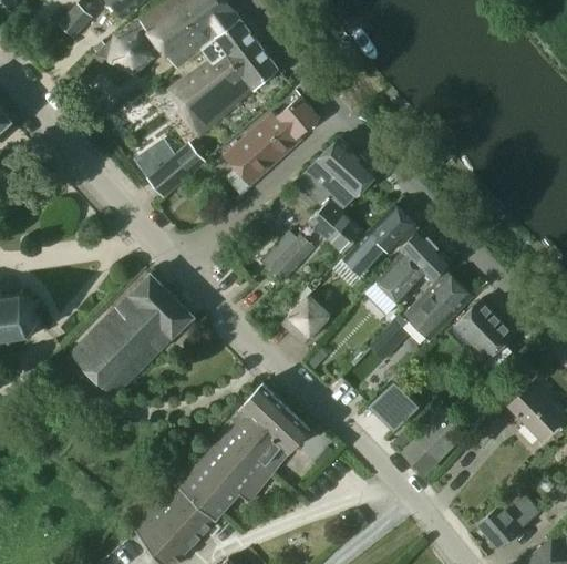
[(107,0),(124,19),(146,0),(107,0)]
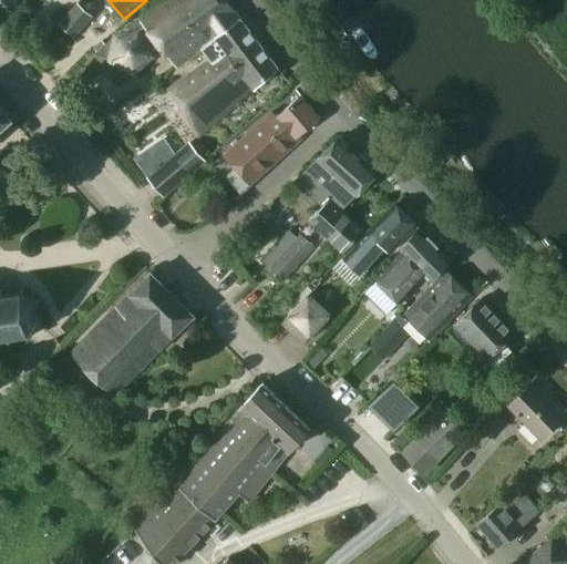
[(197,140),(279,72),(224,0),(172,0),(168,2),(143,22),(147,29),(179,71),(204,52),(214,65),(184,86),(197,104),(179,118),(197,140)]
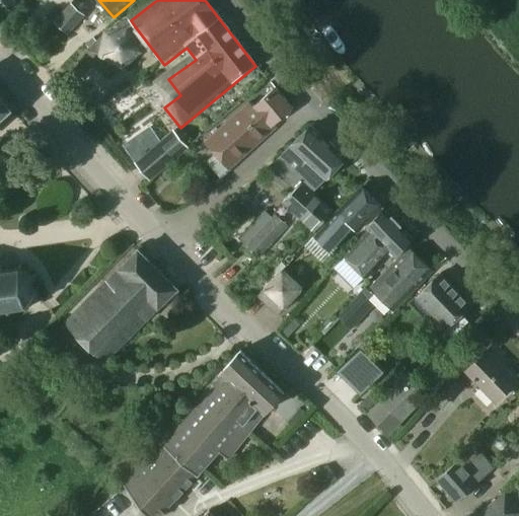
[(68,38),(85,18),(71,6),(54,25),(68,38)]
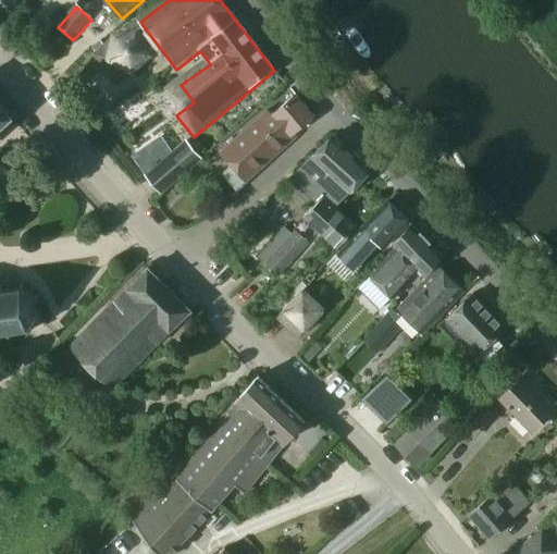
[(149,56),(132,35),(145,28),(140,22),(126,29),(93,59),(115,85),(149,56)]
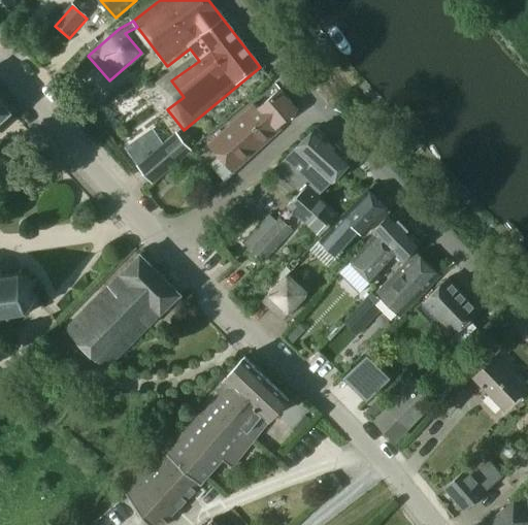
[(281,93),(259,112),(253,106),(208,145),(234,175),(283,132),(278,128),(296,111),(281,93)]
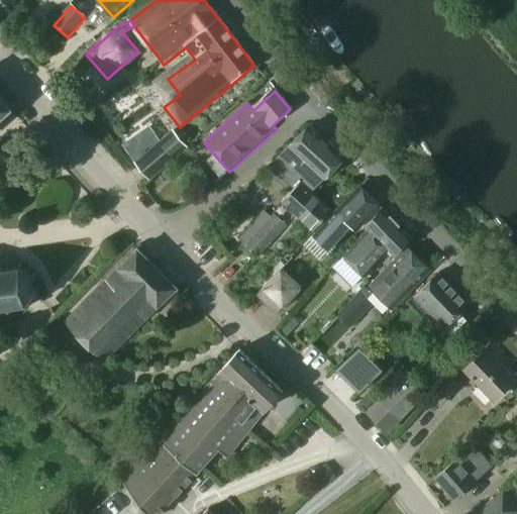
[(0,122),(11,112),(0,99),(0,122)]
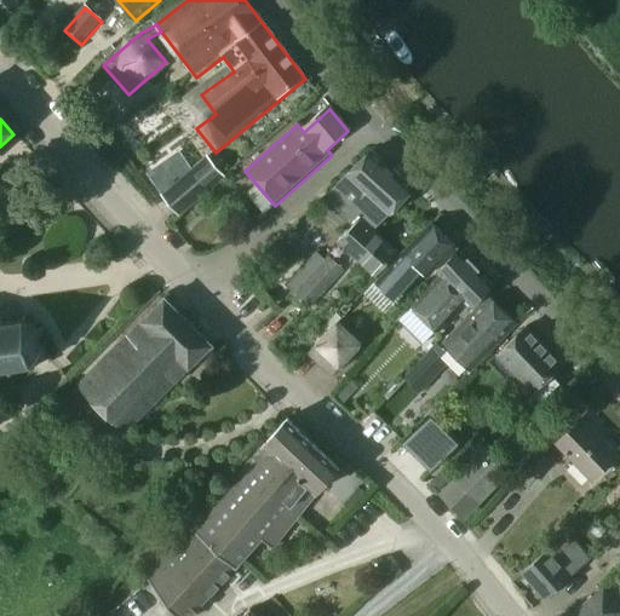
[(336,188),(332,191),(362,220),(374,232),(377,230),(414,190),(395,173),(390,168),(372,153),(336,188)]
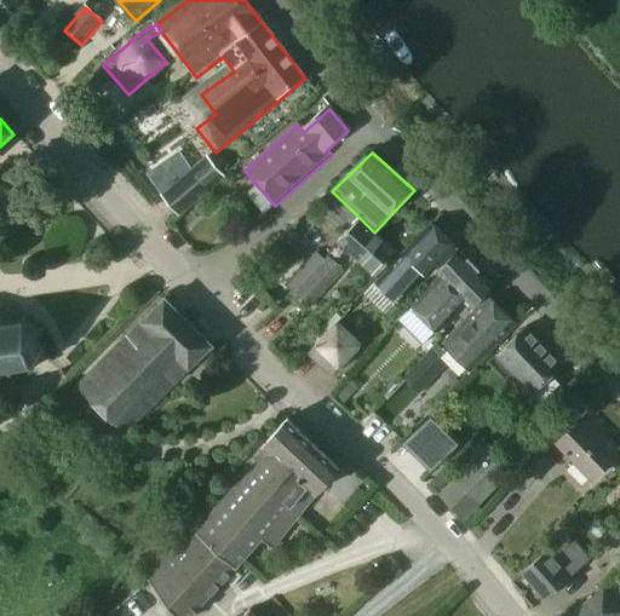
[(160,197),(176,217),(220,179),(205,161),(160,197)]
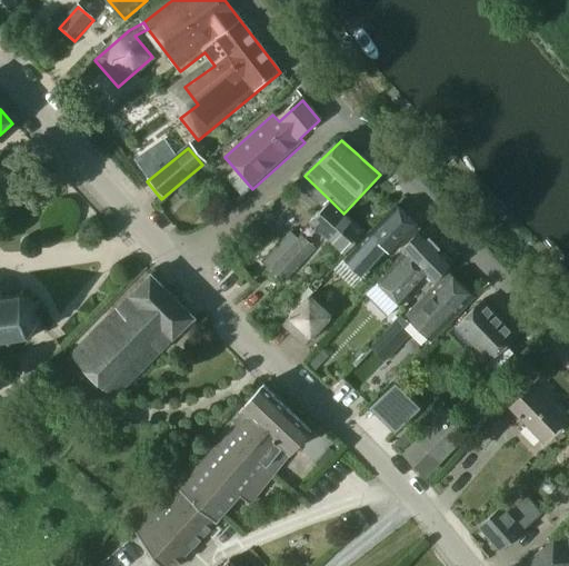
[(325,210),(312,225),(315,226),(346,255),(366,232),(343,214),(332,202),(325,210)]
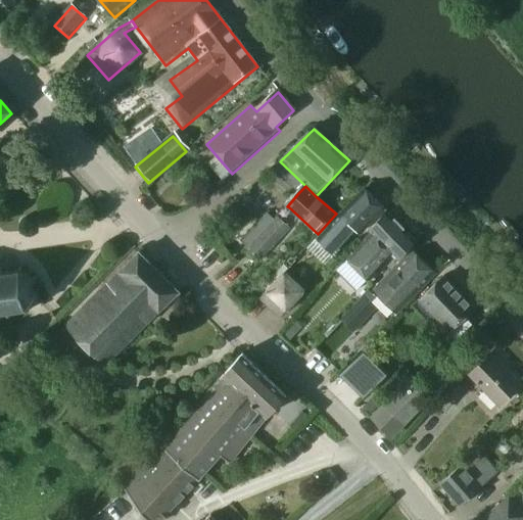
[(365,191),(341,215),(316,241),(331,255),(355,229),(362,234),(384,210),(365,191)]
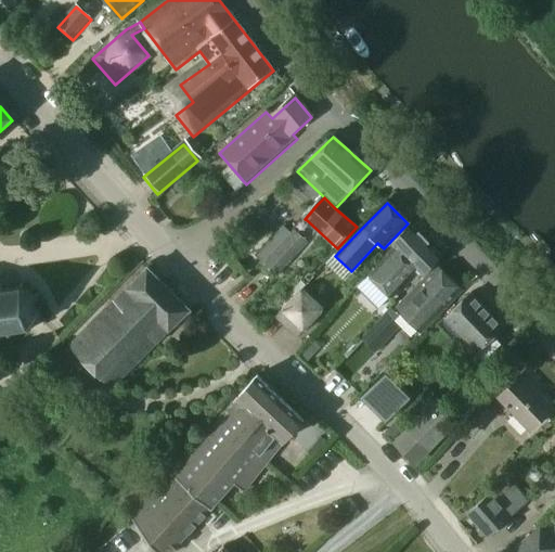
[(422,279),(442,258),(411,227),(392,247),(394,248),(366,277),(391,300),(409,283),(412,287),(422,279)]
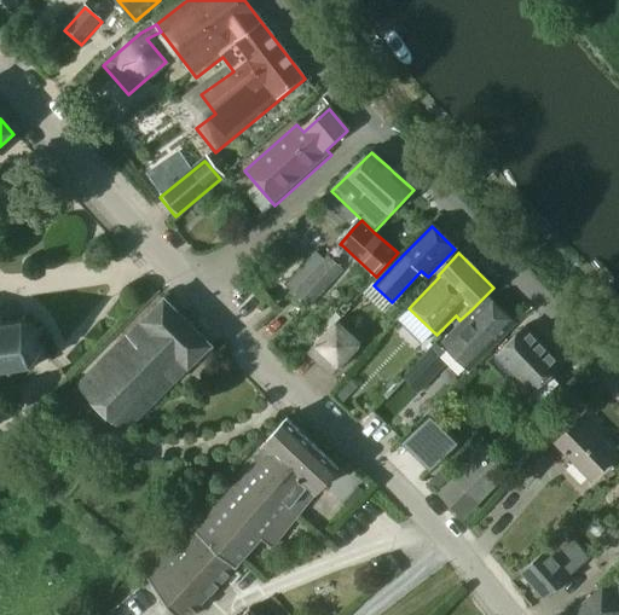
[(311,278),(294,296),(308,311),(343,273),(329,259),(311,278)]
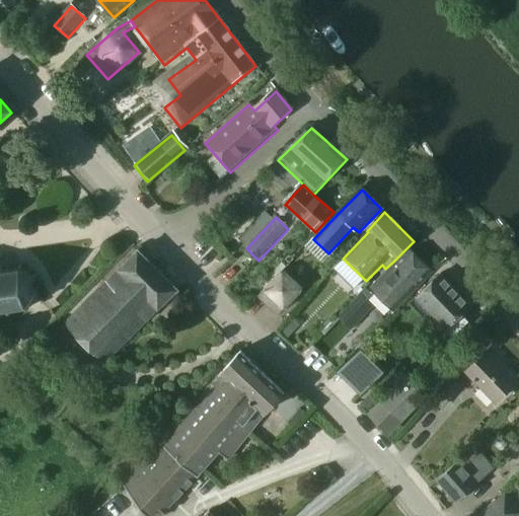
[(238,241),(246,248),(261,233),(253,225),(238,241)]
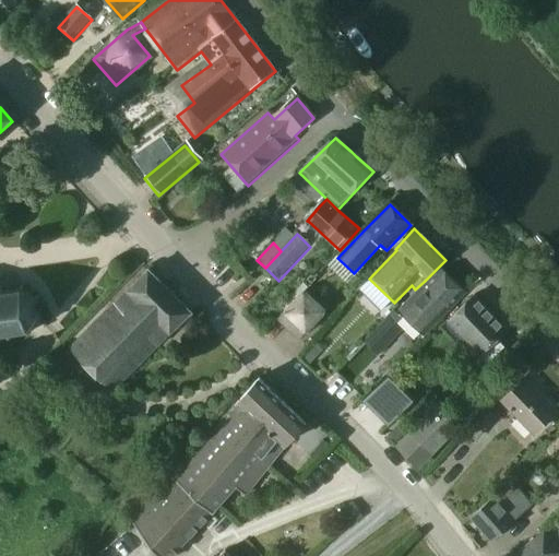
[(441,268),(409,299),(397,312),(425,339),(441,321),(439,319),(465,293),(441,268)]
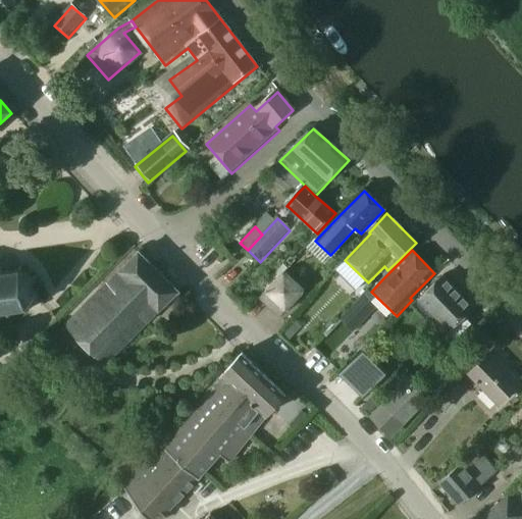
[(105,368),(179,293),(139,254),(65,328),(105,368)]
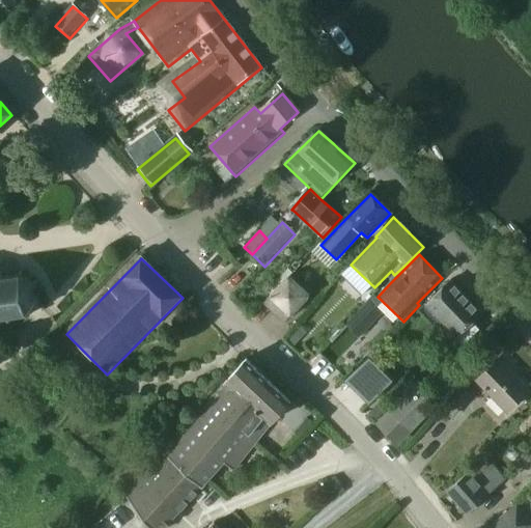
[(0,316),(6,315),(6,321),(10,320),(9,315),(25,313),(25,317),(29,317),(29,312),(34,304),(39,305),(40,302),(35,300),(33,287),(37,284),(36,281),(31,284),(22,277),(23,272),(20,271),(18,276),(3,278),(2,272),(0,272),(0,316)]
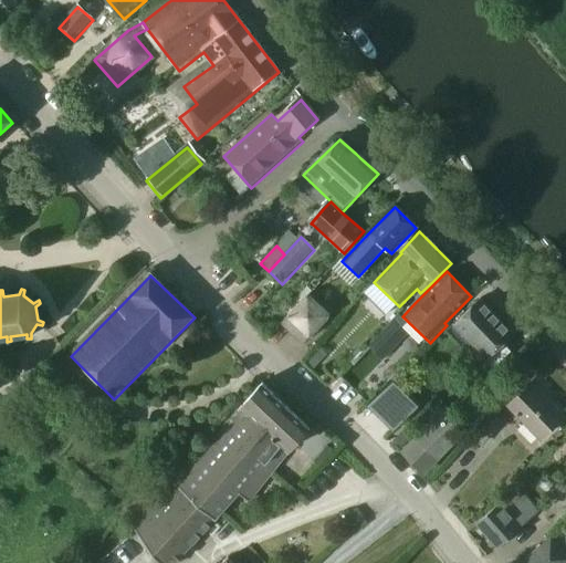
[(302,347),(329,318),(308,298),(289,319),(280,327),(302,347)]
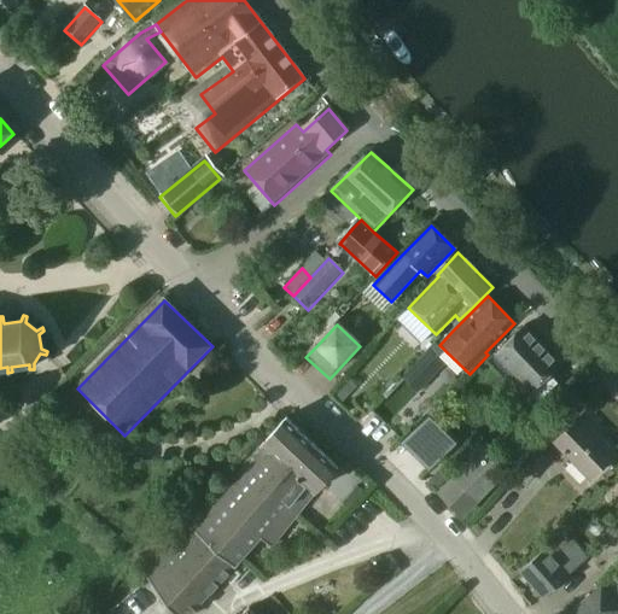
[(549,375),(560,364),(524,327),(496,355),(541,399),(557,384),(549,375)]
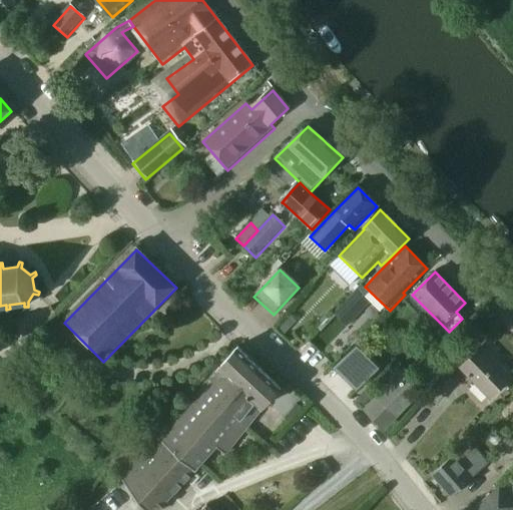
[(349,299),(333,316),(335,318),(347,329),(362,312),(349,299)]
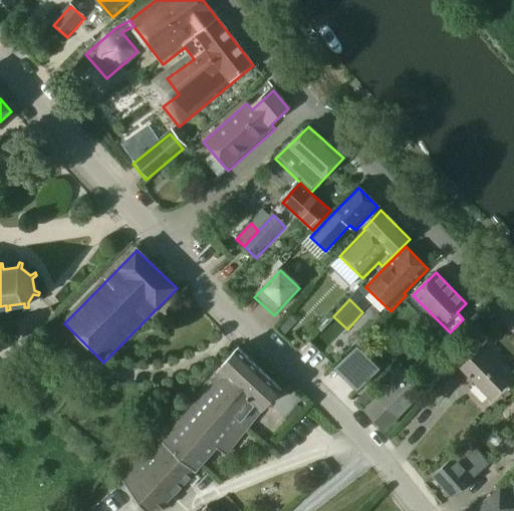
[(380,370),(357,347),(334,370),(357,394),(380,370)]
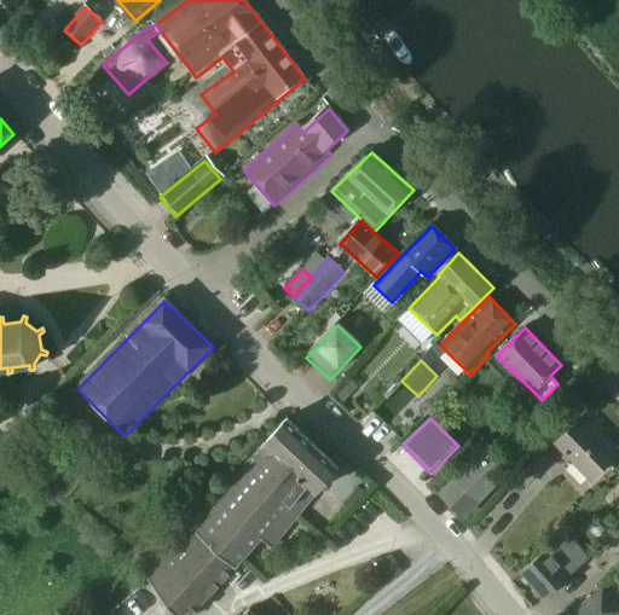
[(555,445),(590,481),(590,482),(617,457),(582,419),(555,445)]
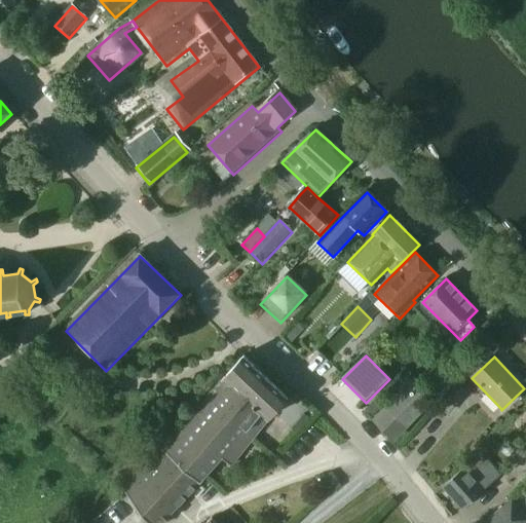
[(113,480),(126,495),(148,522),(165,522),(200,484),(222,459),(230,467),(290,400),(245,359),(163,451),(143,472),(132,461),(113,480)]
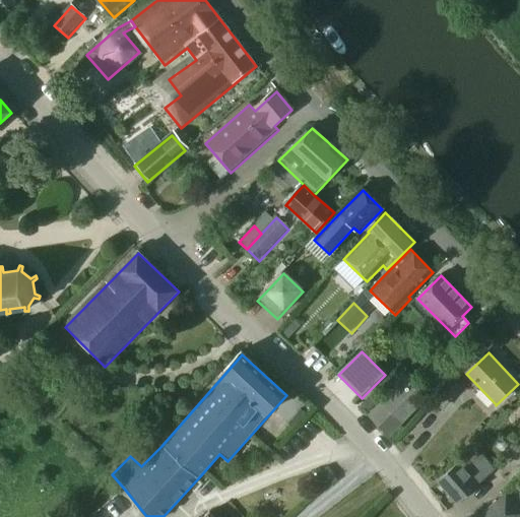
[(390,439),(429,399),(403,375),(393,385),(396,388),(368,417),(390,439)]
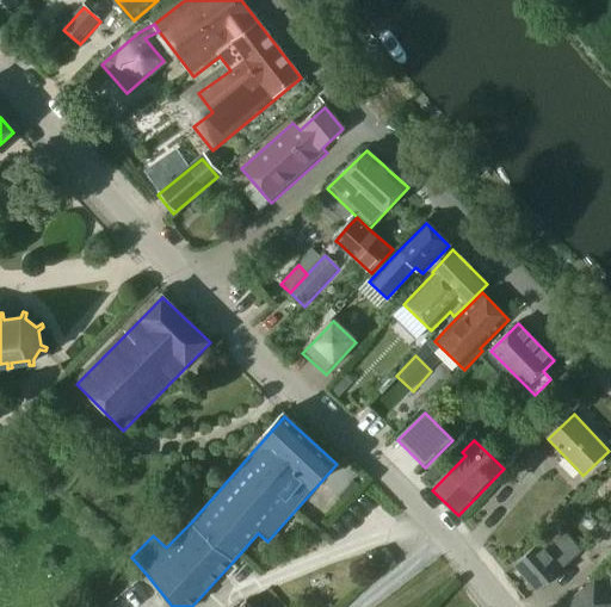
[(519,484),(539,460),(538,456),(529,445),(506,471),(519,484)]
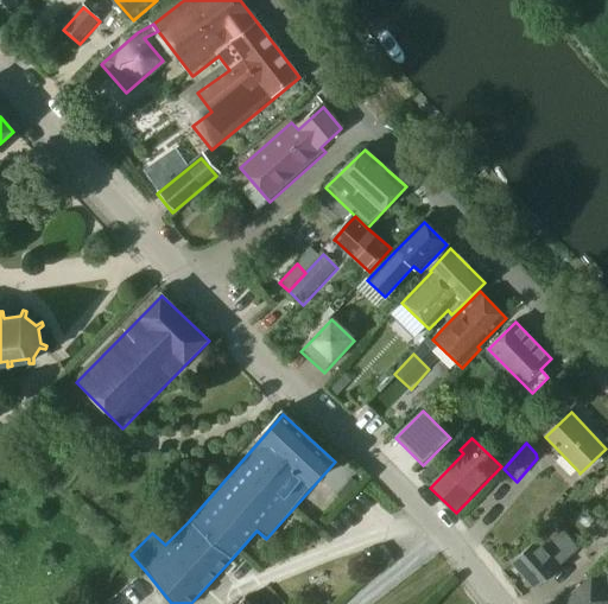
[(538,589),(578,552),(556,528),(515,565),(538,589)]
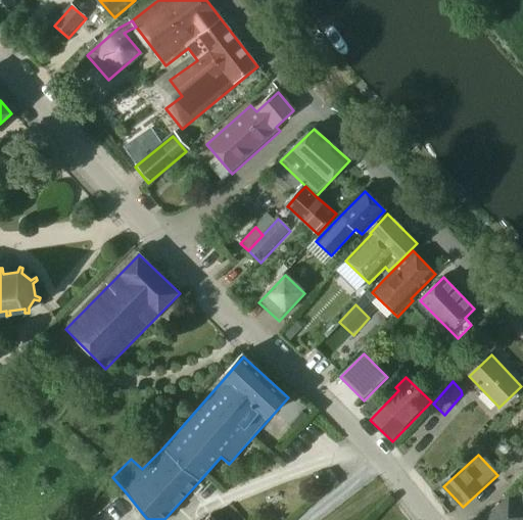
[(522,519),(522,513),(511,500),(488,519),(522,519)]
